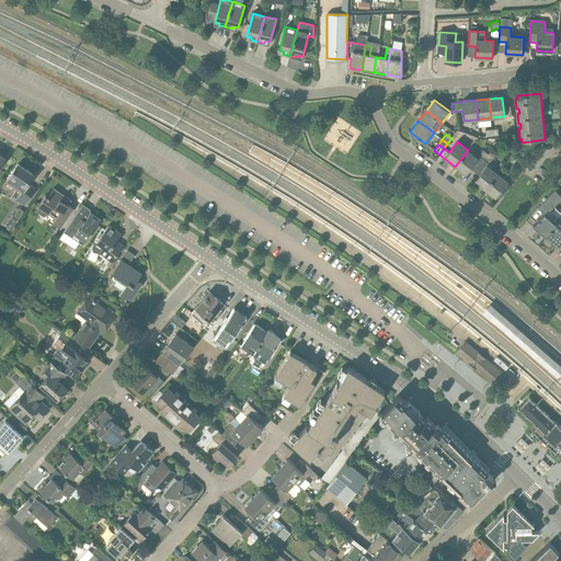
[(468,150),(455,167),(466,174),(478,159),(468,150)]
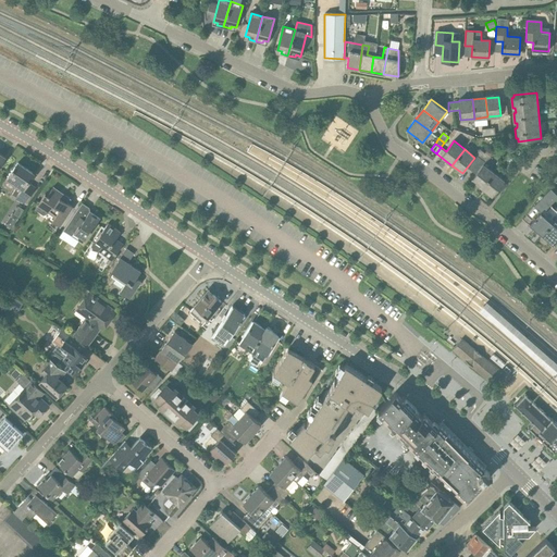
[(475,155),(481,158),(485,152),(480,149),(475,155)]
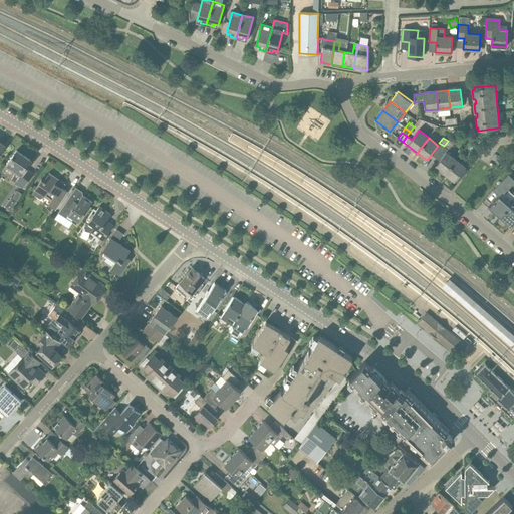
[(452,145),(448,141),(444,146),(448,150),(452,145)]
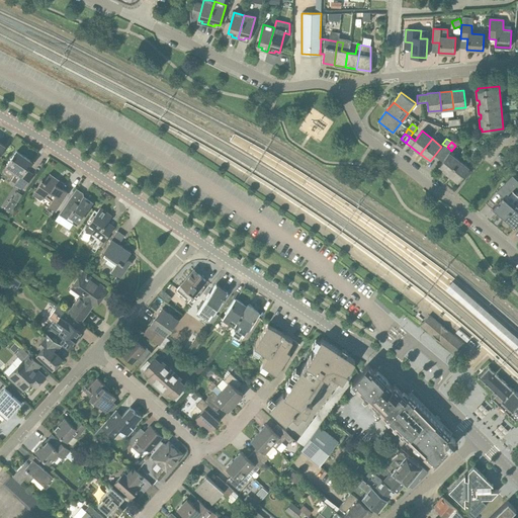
[(478,157),(479,156),(482,151),(479,148),(473,154),(478,157)]
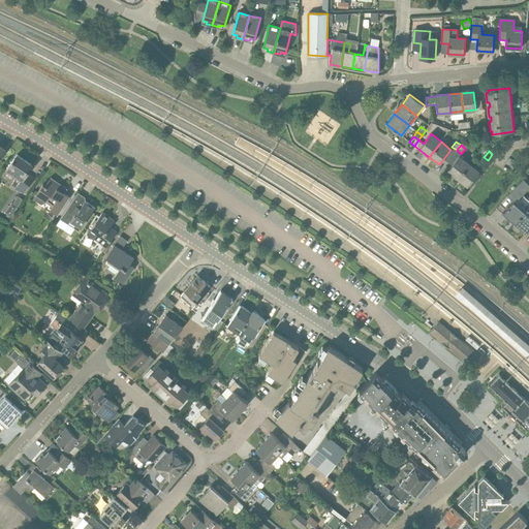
[(34,178),(27,174),(32,165),(17,155),(7,170),(8,170),(7,172),(5,170),(1,178),(14,187),(16,186),(17,187),(25,192),(34,178)]
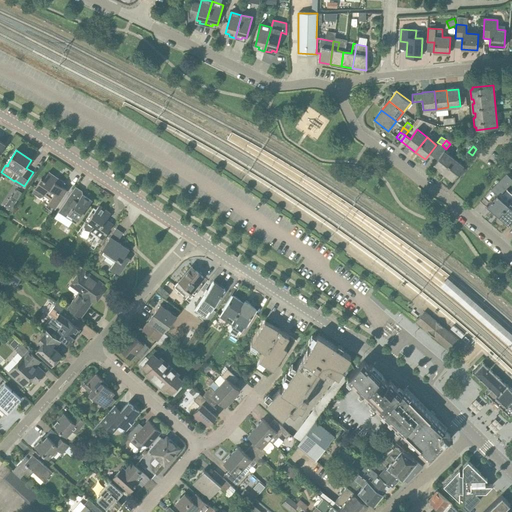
[(433,165),(443,173),(454,159),(444,151),(433,165)]
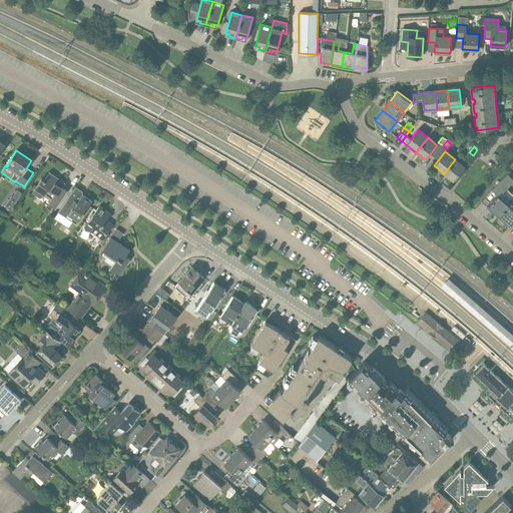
[(473,155),(469,152),(469,151),(465,156),(469,160),(473,155)]
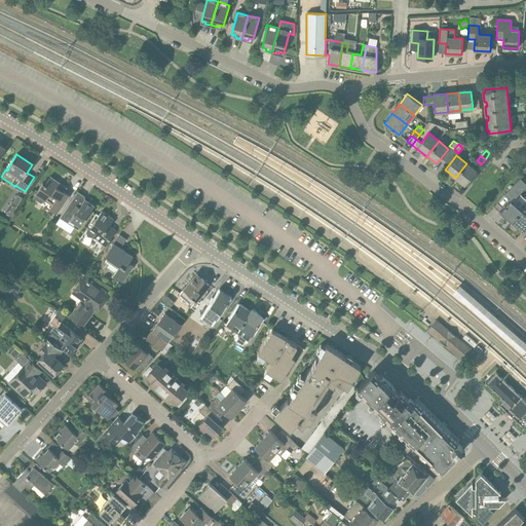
[(465,185),(477,171),(466,163),(455,178),(465,185)]
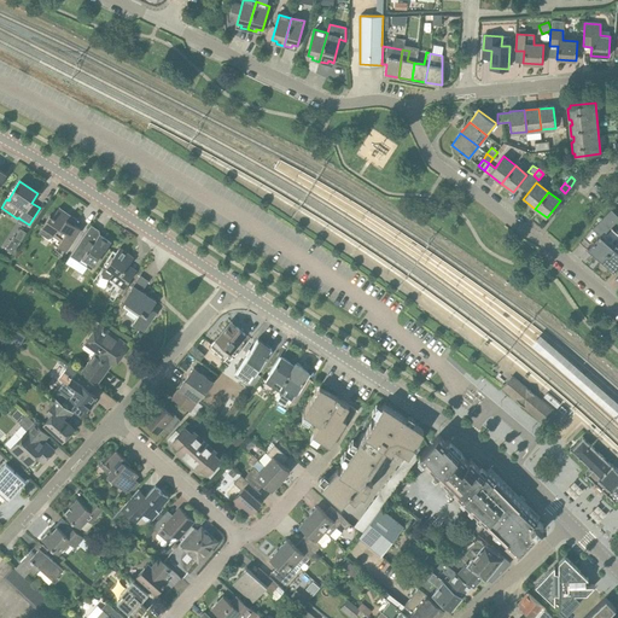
[(588,250),(601,261),(613,248),(613,246),(617,240),(617,234),(610,228),(617,219),(617,215),(611,209),(596,225),(604,232),(600,235),(588,250)]
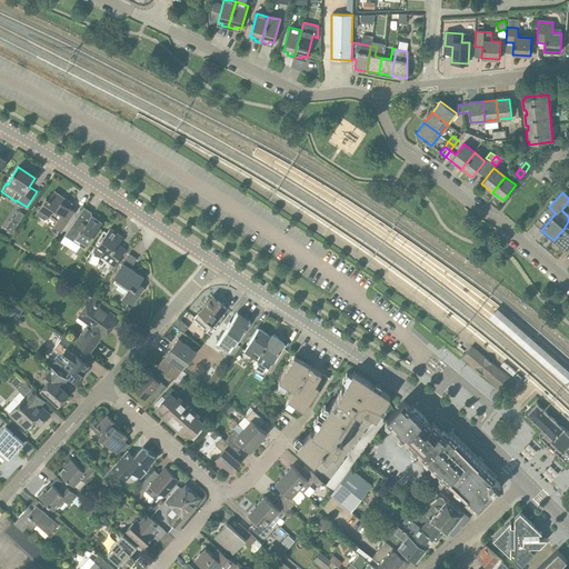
[(48,200),(46,198),(40,208),(58,220),(55,226),(62,231),(76,211),(69,207),(71,202),(65,197),(62,200),(53,193),(48,200)]
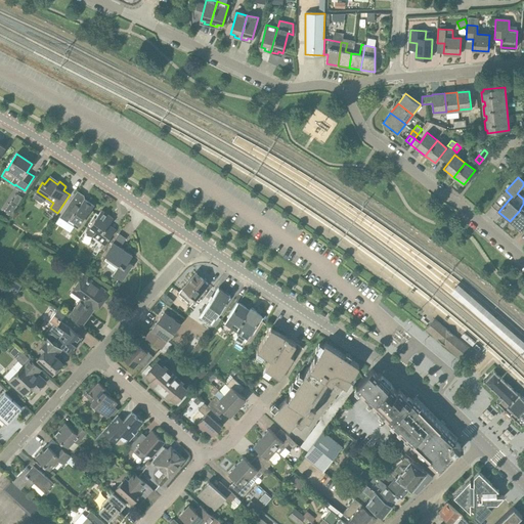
[(59,216),(78,229),(94,206),(84,199),(81,204),(73,198),(59,216)]
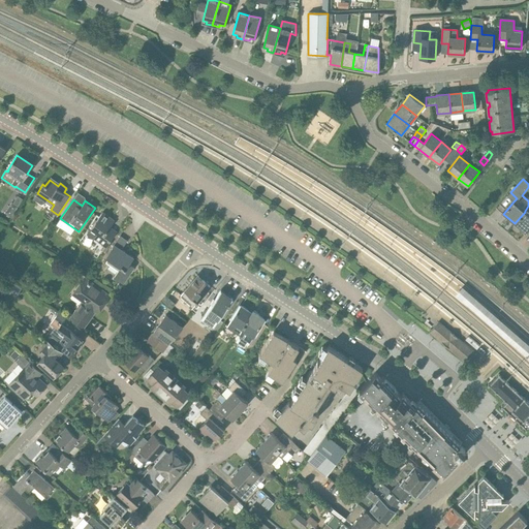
[(528,215),(525,212),(515,223),(526,234),(528,229),(528,215)]
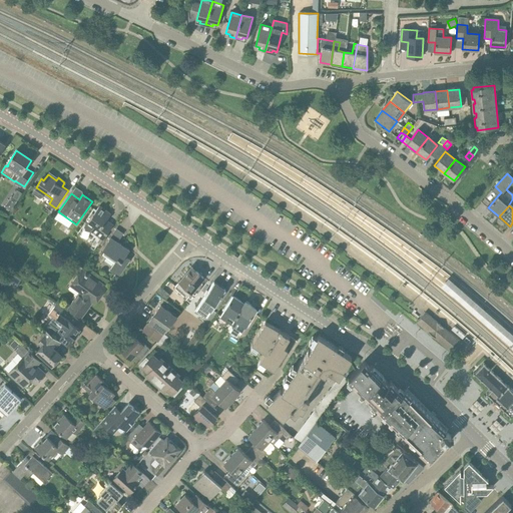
[(99,206),(88,222),(94,226),(90,231),(102,239),(110,227),(104,223),(111,214),(99,206)]
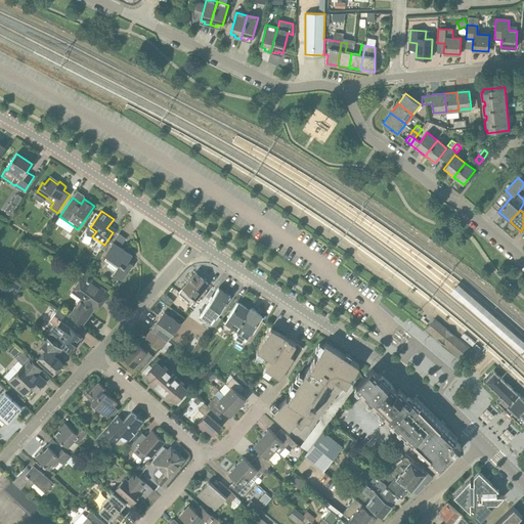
[(132,255),(113,243),(104,254),(118,263),(112,272),(122,280),(133,264),(128,261),(132,255)]
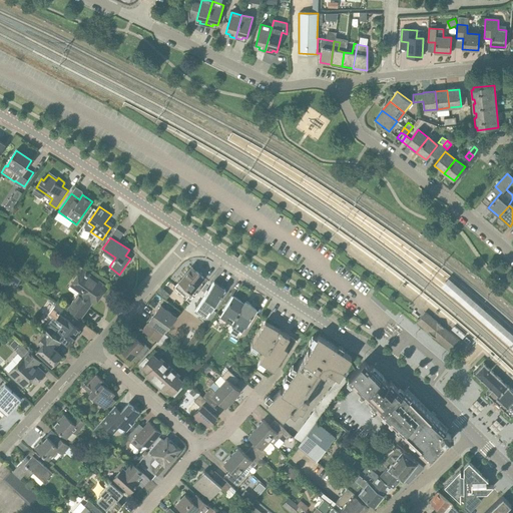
[(208,282),(203,278),(192,267),(175,287),(184,295),(183,296),(190,303),(208,282)]
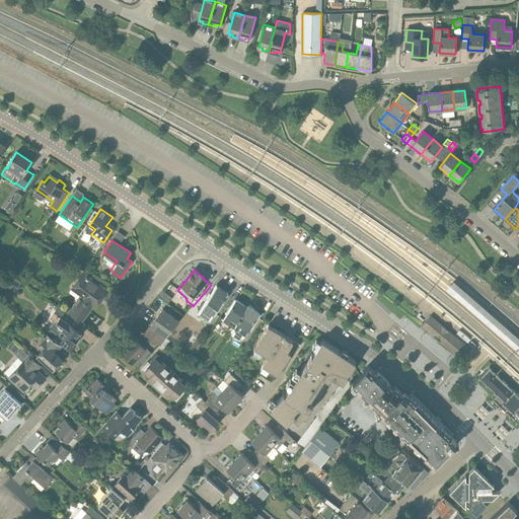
[(96,305),(106,290),(83,274),(72,288),(82,296),(70,311),(82,319),(93,303),(96,305)]
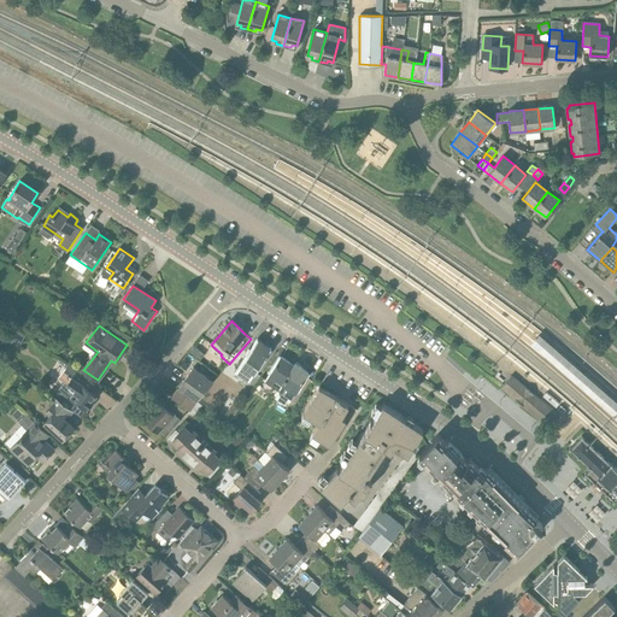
[(7,341),(18,350),(19,348),(27,338),(16,329),(7,341)]
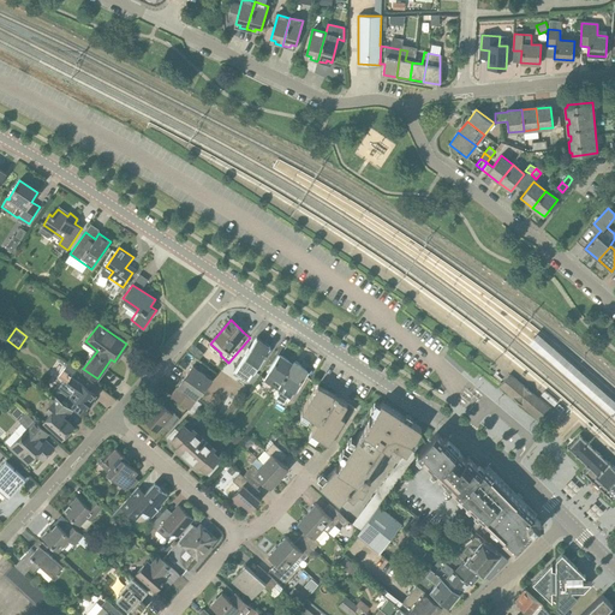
[(614,416),(614,399),(585,372),(538,334),(530,344),(577,382),(614,416)]
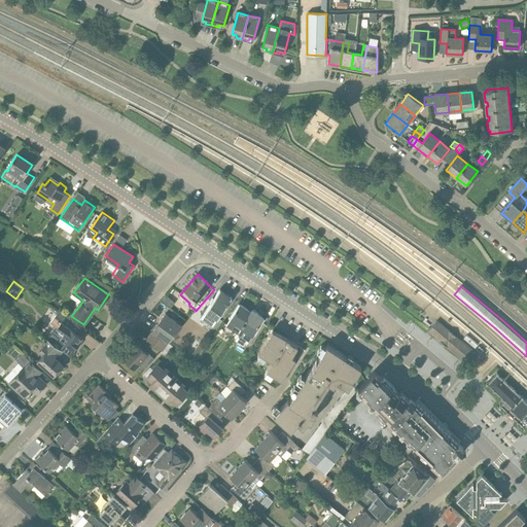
[(231,297),(219,289),(201,317),(213,325),(232,297),(231,297)]
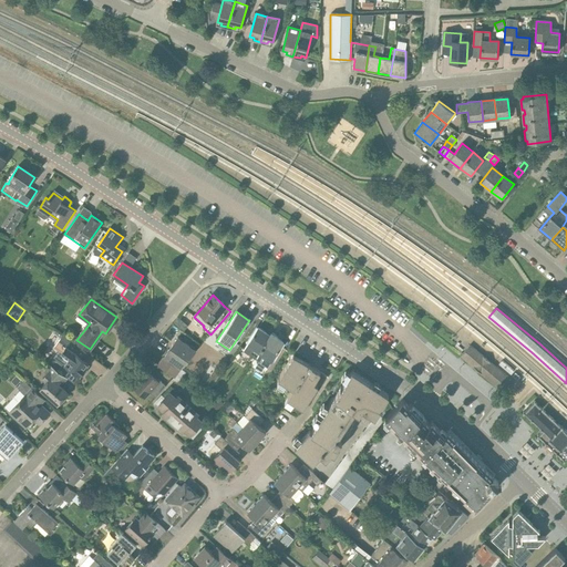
[(244,350),(256,358),(270,334),(266,332),(266,331),(259,327),(259,328),(258,327),(244,350)]
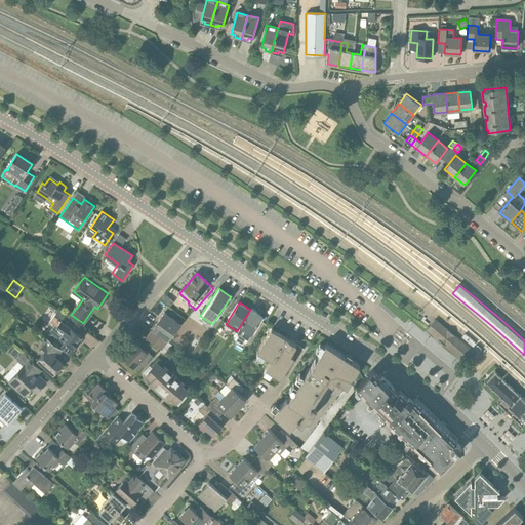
[(248,338),(263,316),(251,309),(250,310),(237,331),(248,338)]
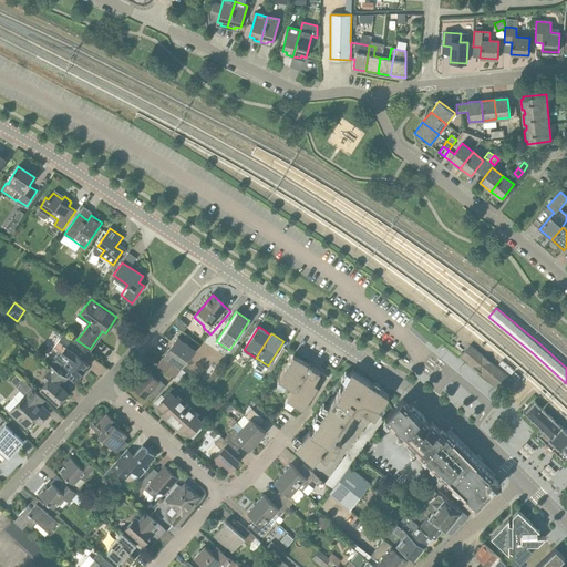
[(85,368),(89,363),(74,352),(79,346),(63,334),(59,341),(59,340),(54,348),(69,358),(64,363),(80,375),(81,374),(82,374),(84,373),(86,371),(86,369),(86,368),(85,368)]
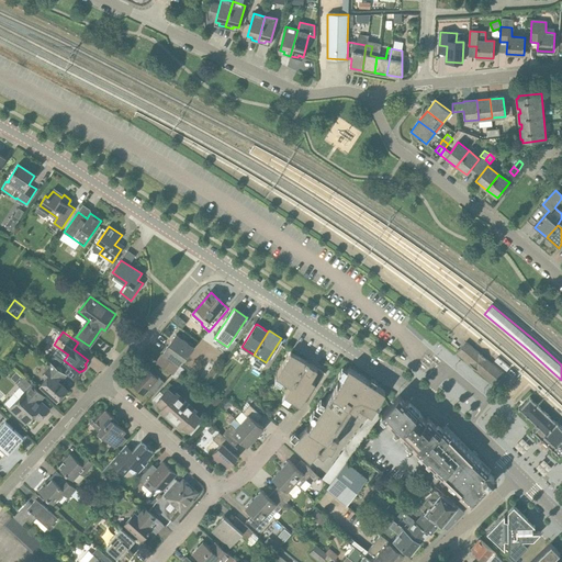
[(177,334),(164,352),(180,363),(194,347),(177,334)]
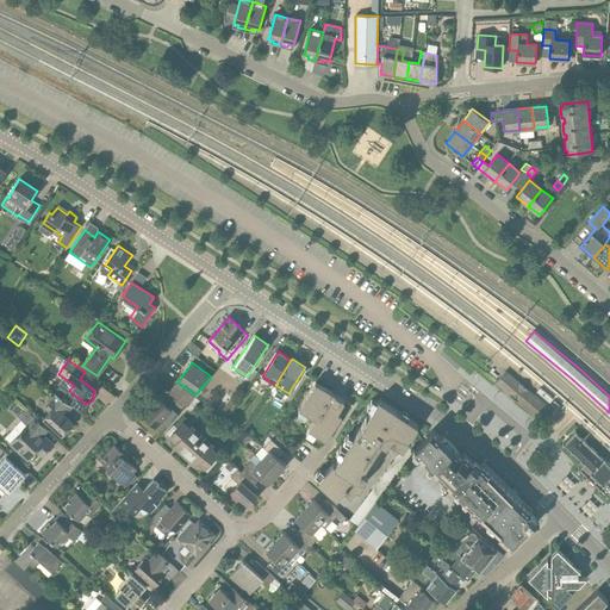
[(505,372),(498,379),(496,383),(510,394),(517,402),(517,400),(537,417),(547,406),(527,390),(528,390),(520,383),(520,384),(505,372)]
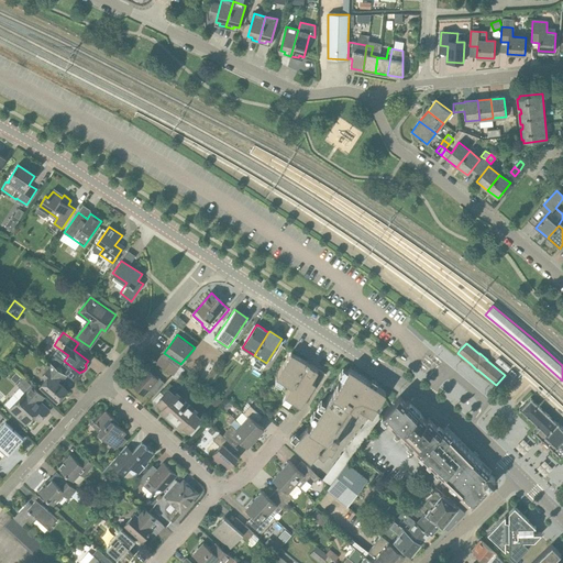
[(286,393),(301,404),(316,381),(320,384),(327,374),(291,351),(277,374),(291,384),(286,393)]
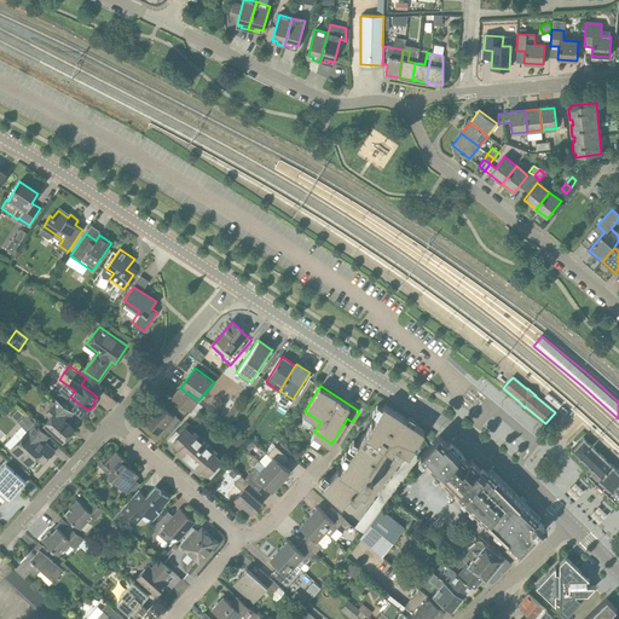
[(179,389),(173,398),(190,411),(197,403),(179,389)]
